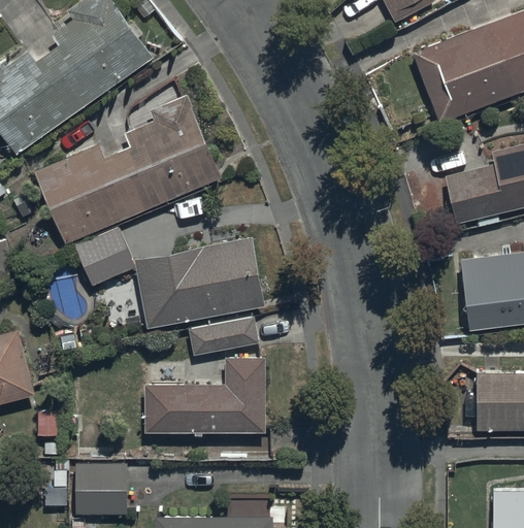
[(0,136),(12,156),(154,59),(112,0),(84,0),(66,12),(71,22),(51,36),(58,47),(37,61),(30,51),(4,68),(0,63),(0,136)]
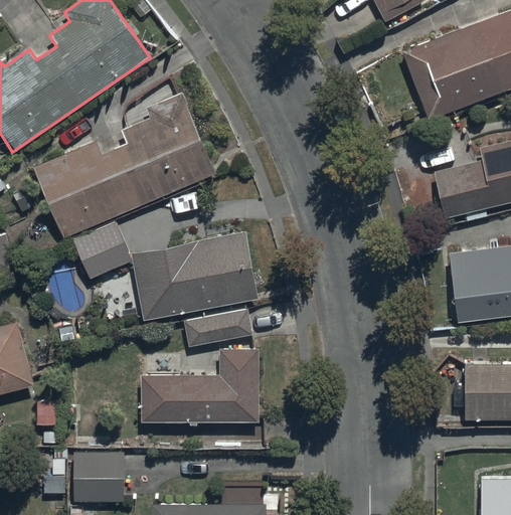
[(342,0),(374,0),(386,22),(424,2),(423,0),(342,0)]
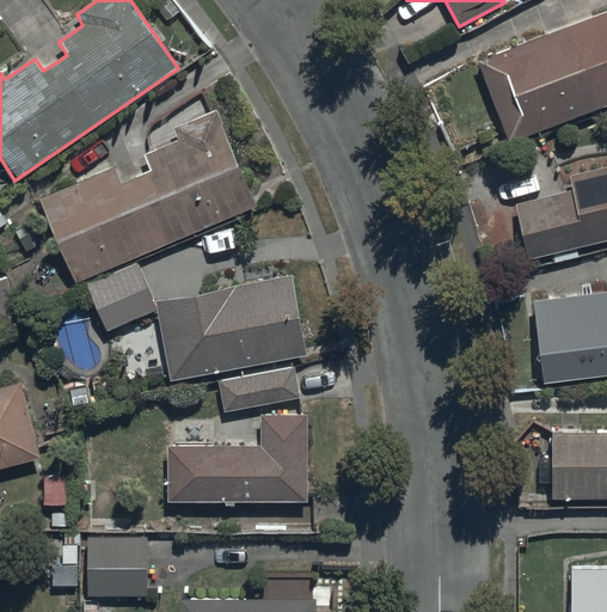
[(606,11),(471,63),(502,146),(606,105),(606,11)]
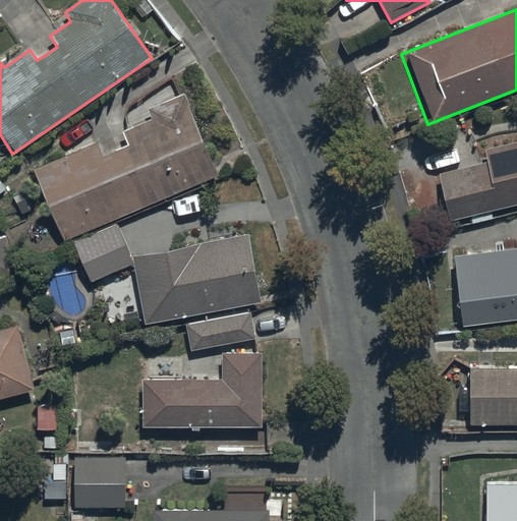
[(33,169),(62,239),(217,176),(184,96),(146,111),(151,122),(123,133),(128,147),(103,157),(97,142),(33,169)]
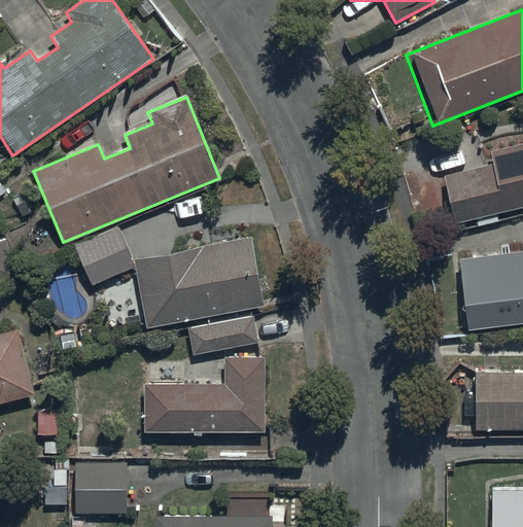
[(437,177),(449,226),(522,207),(522,143),(488,152),(491,164),(437,177)]
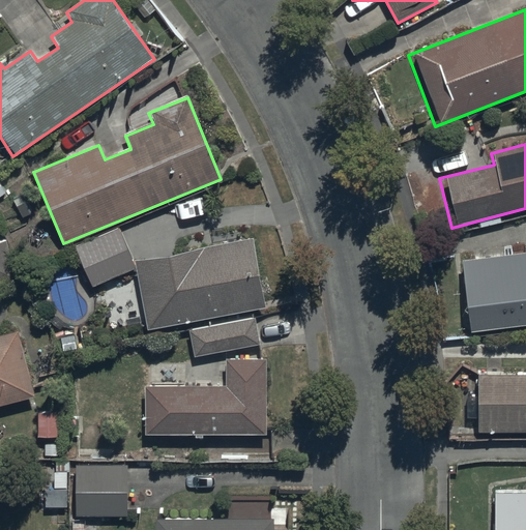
[(93,289),(136,270),(117,229),(75,248),(93,289)]
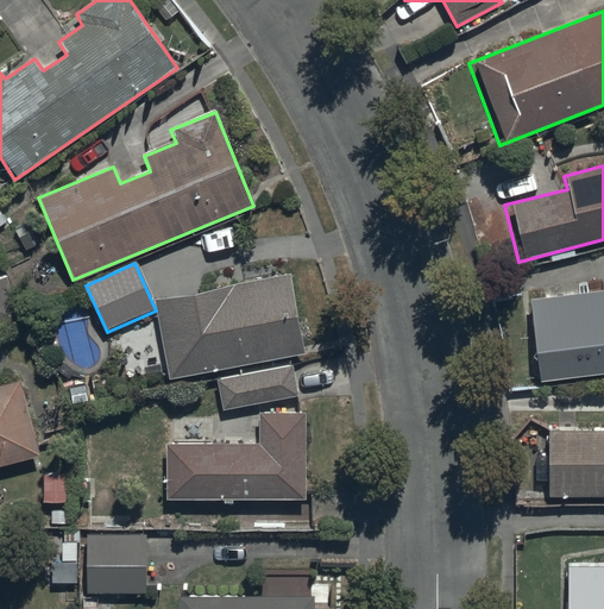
[(0,328),(18,322),(2,275),(0,275),(0,328)]
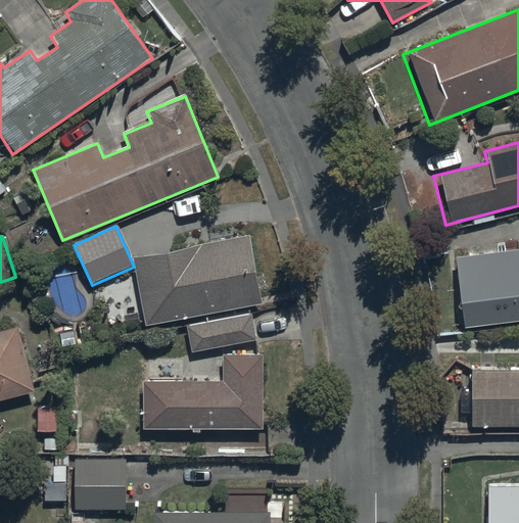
[(134,267),(145,327),(264,303),(250,236),(132,259),(134,267)]
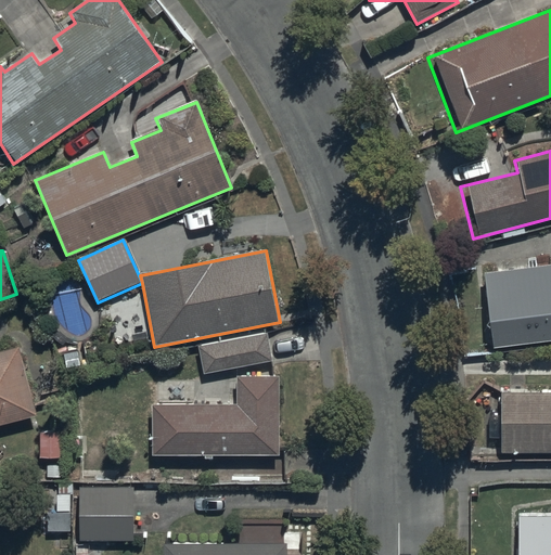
[(550,255),(481,263),(488,341),(550,333),(550,255)]
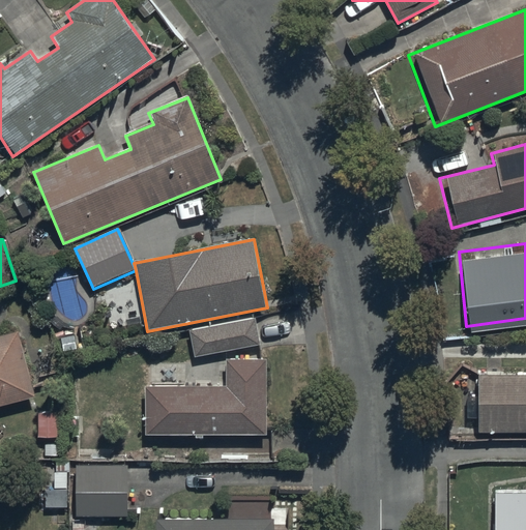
[(187,332),(193,359),(259,346),(254,320),(187,332)]
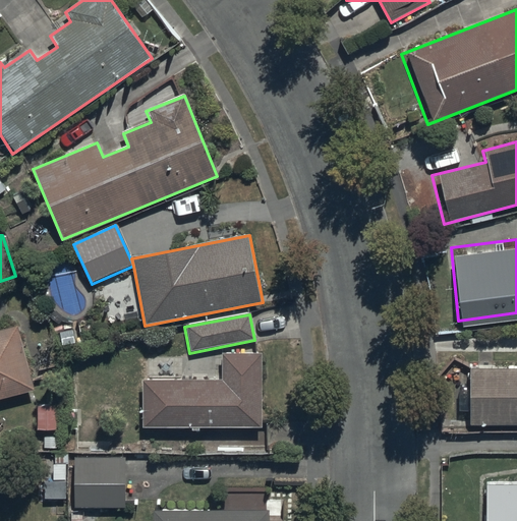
[(0,400),(36,391),(17,325),(0,329),(0,400)]
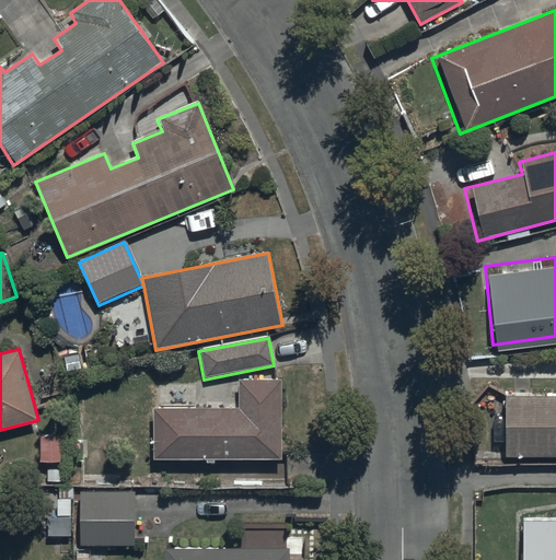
[(152,461),(282,463),(284,382),(239,381),(238,410),(153,409),(152,461)]
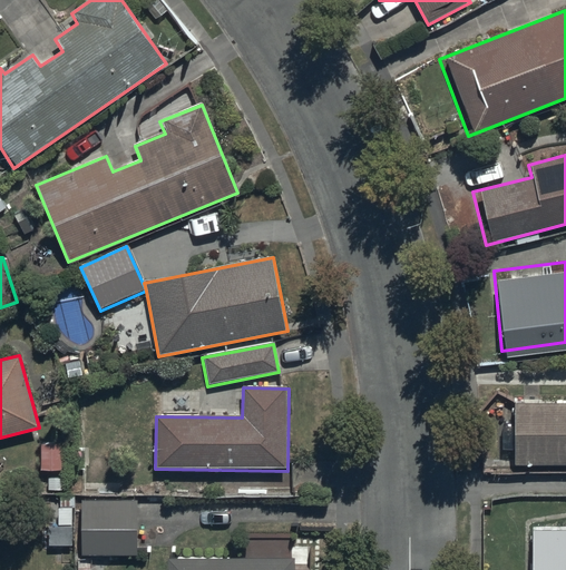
[(565,396),(510,397),(511,457),(565,455),(565,396)]
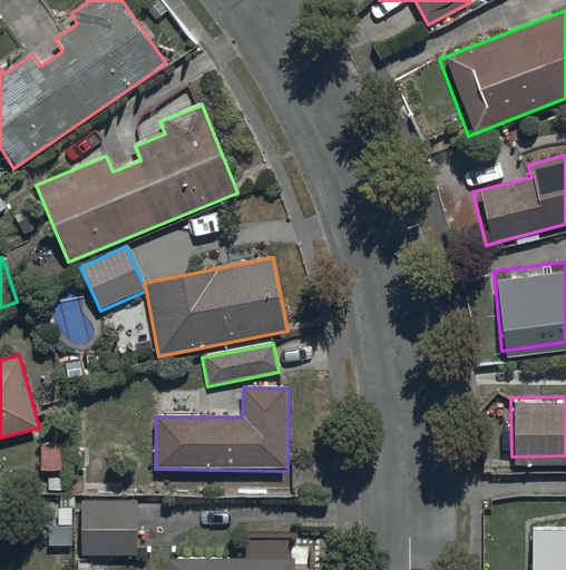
[(77,548),(130,548),(130,493),(77,493),(77,548)]
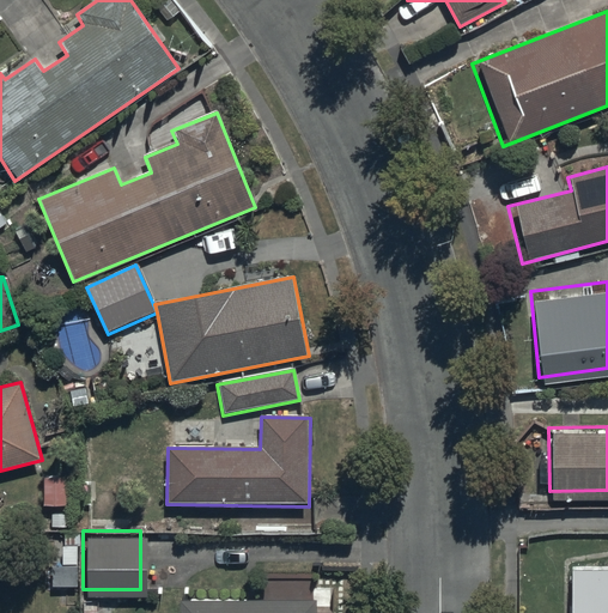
[(607,612),(607,559),(565,559),(565,612),(607,612)]
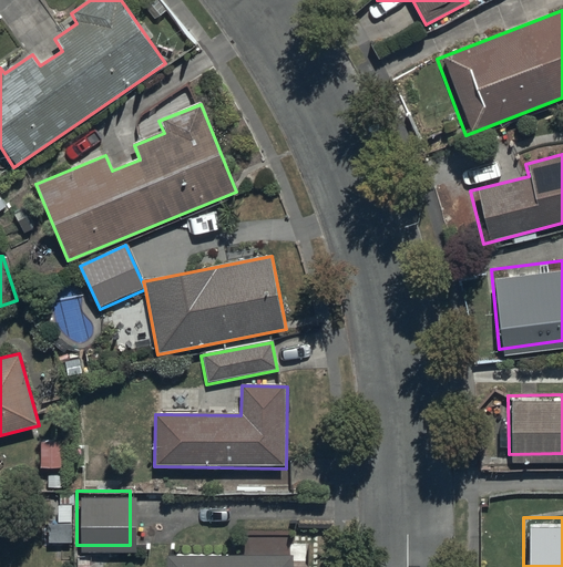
[(162,544),(162,566),(287,566),(288,544),(162,544)]
